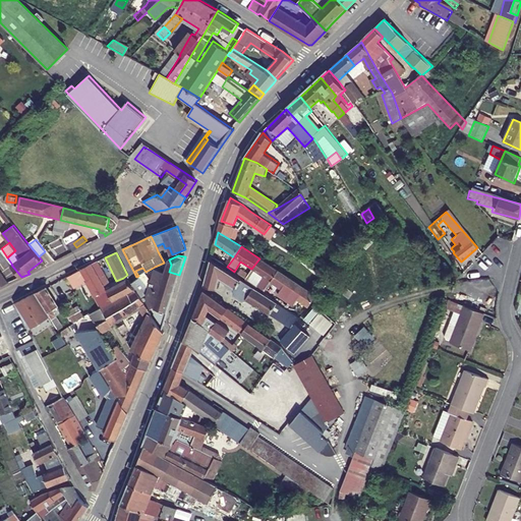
[(257,287),(264,292),(278,272),(259,258),(251,269),(248,274),(245,279),(257,287)]
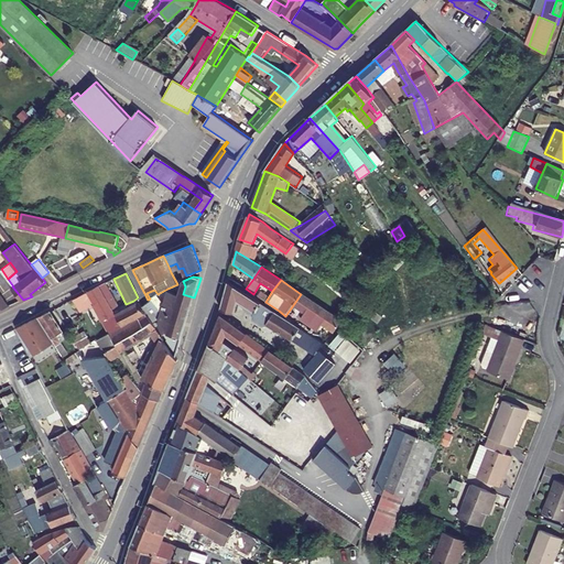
[(228,282),(221,310),(226,311),(235,313),(238,303),(243,306),(242,311),(248,314),(250,313),(253,315),(252,316),(253,321),(263,327),(268,325),(315,356),(324,345),(305,333),(284,318),(263,305),(243,292),(228,282)]
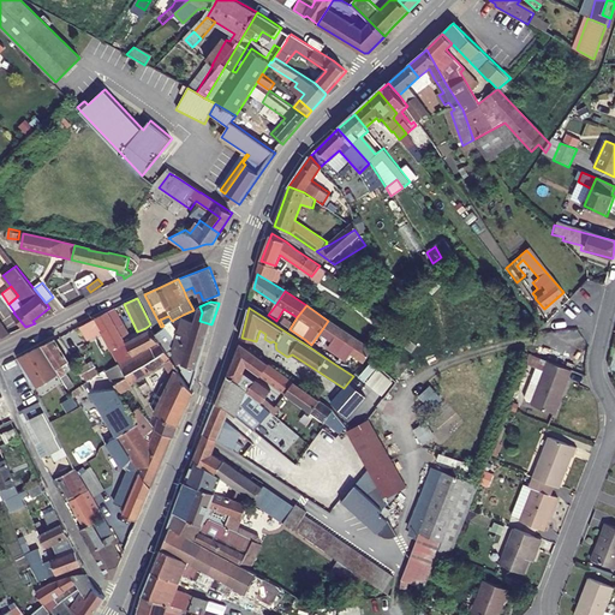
[(108,312),(117,328),(123,326),(115,309),(112,310),(108,312)]
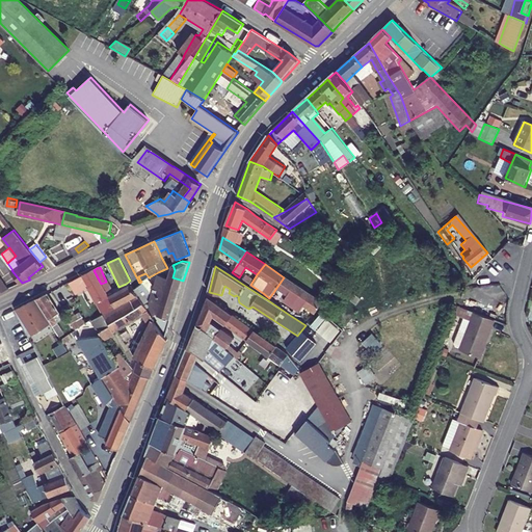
[(22,283),(11,270),(10,271),(20,284),(22,283)]
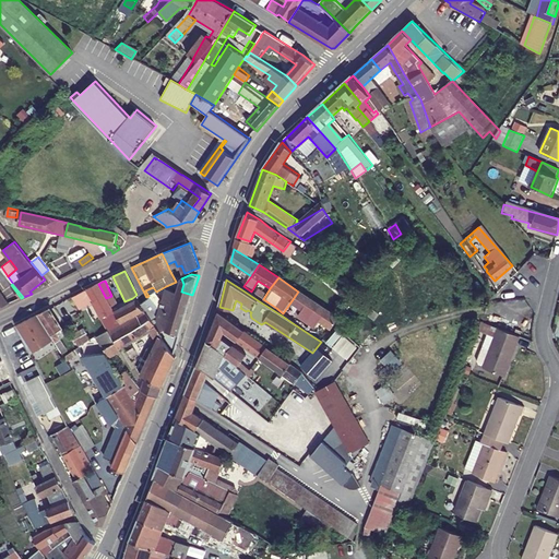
[(113,312),(106,298),(98,284),(87,289),(102,318),(113,312)]
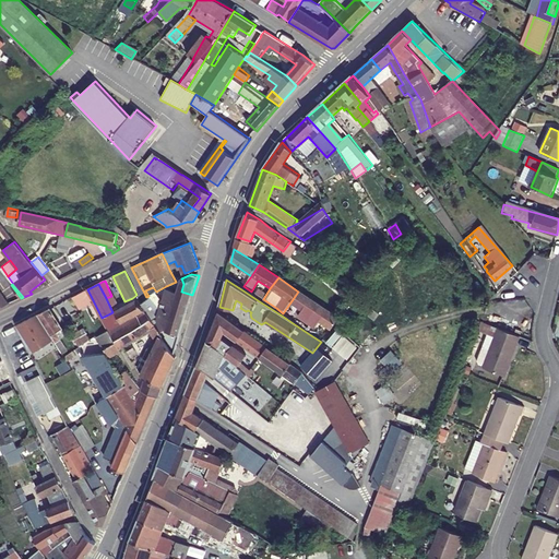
[(144,311),(153,323),(156,321),(167,336),(176,348),(192,295),(181,292),(166,286),(156,292),(149,296),(146,297),(139,301),(144,311)]
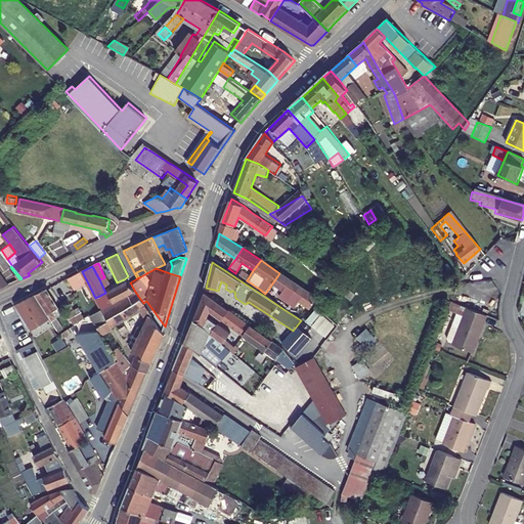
[(136,272),(139,277),(146,273),(143,269),(136,272)]
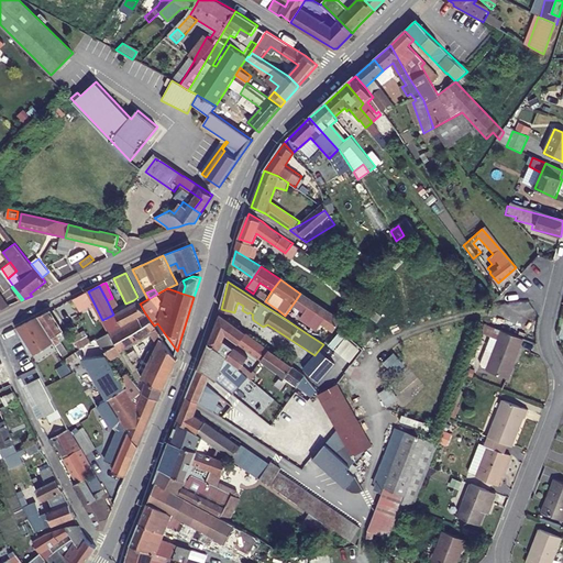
[(265,301),(268,296),(261,291),(257,296),(265,301)]
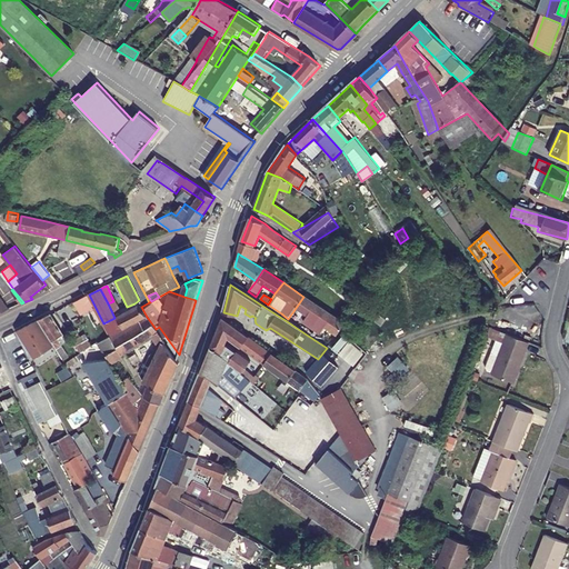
[(325,310),(303,297),(296,308),(317,322),(325,310)]
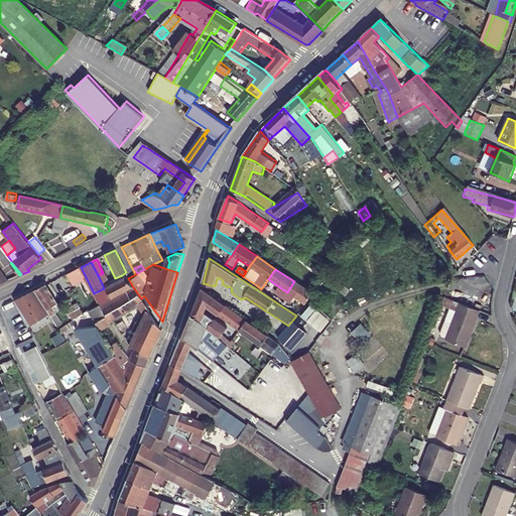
[(128,278),(124,279),(105,290),(110,300),(133,287),(128,278)]
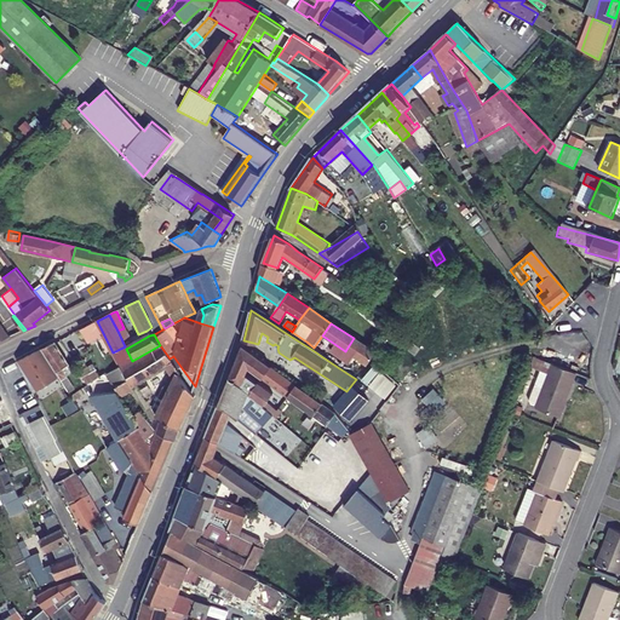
[(367,366),(377,354),(354,338),(345,351),(367,366)]
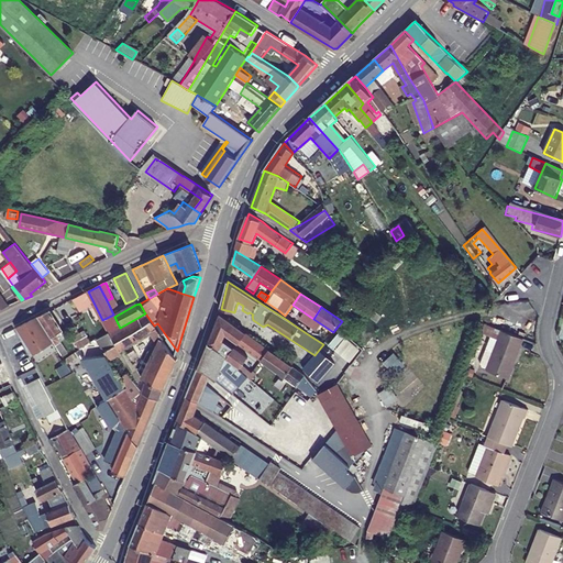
[(65,308),(57,311),(65,326),(72,322),(65,308)]
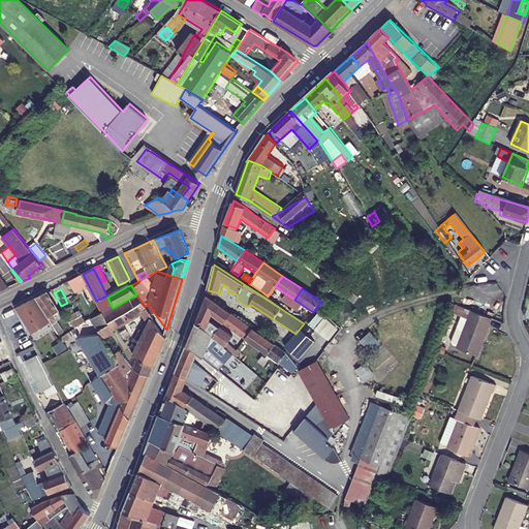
[(62,317),(47,291),(35,298),(51,323),(62,317)]
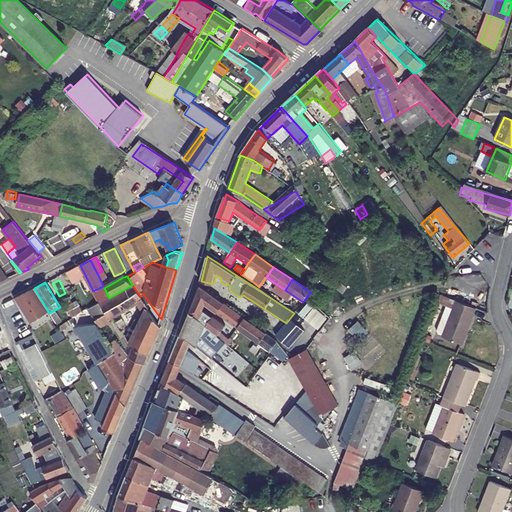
[(109,298),(85,311),(94,325),(96,326),(106,320),(105,318),(136,301),(145,313),(142,320),(136,318),(127,337),(133,343),(127,355),(145,362),(145,361),(155,340),(161,326),(160,323),(150,311),(152,311),(140,296),(132,285),(109,298)]
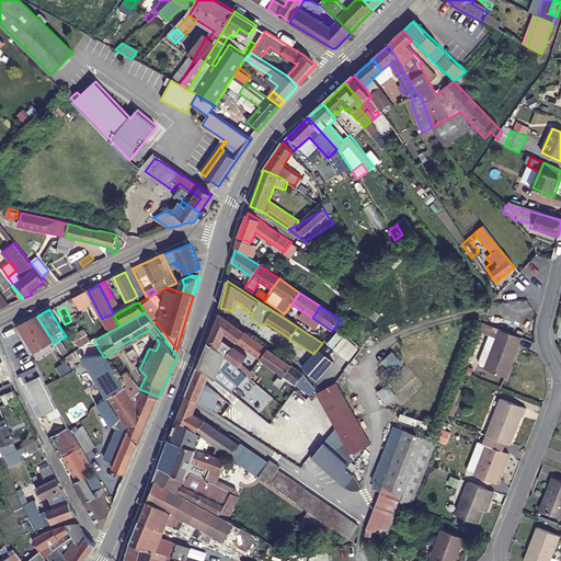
[(215,325),(225,333),(238,343),(245,332),(220,313),(215,325)]
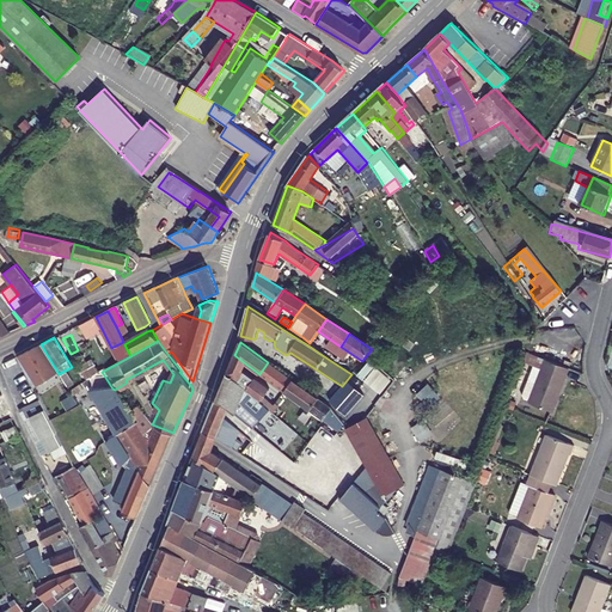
[(243,371),(245,363),(234,355),(232,362),(243,371)]
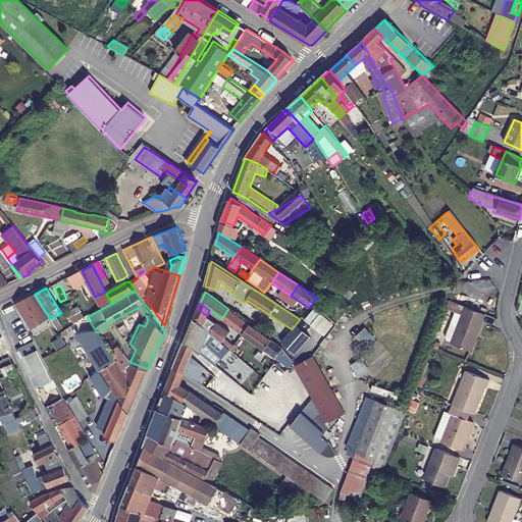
[(462,324),(456,340),(476,348),(490,311),(470,303),(462,324)]
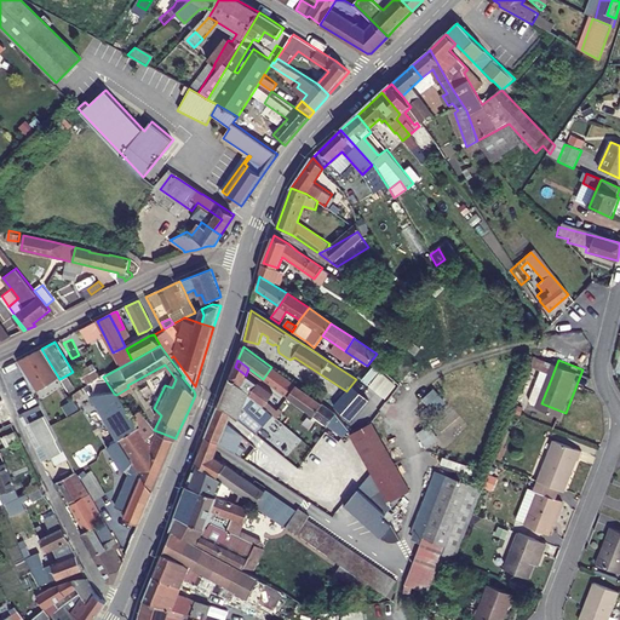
[(257,385),(246,375),(235,367),(230,378),(259,402),(264,396),(267,392),(257,385)]
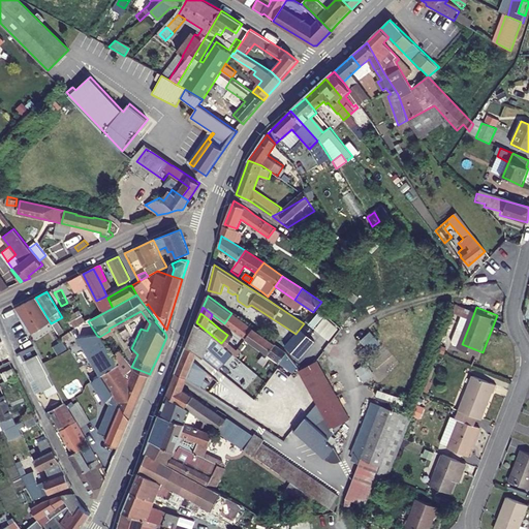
[(224,323),(246,340),(253,330),(231,313),(224,323)]
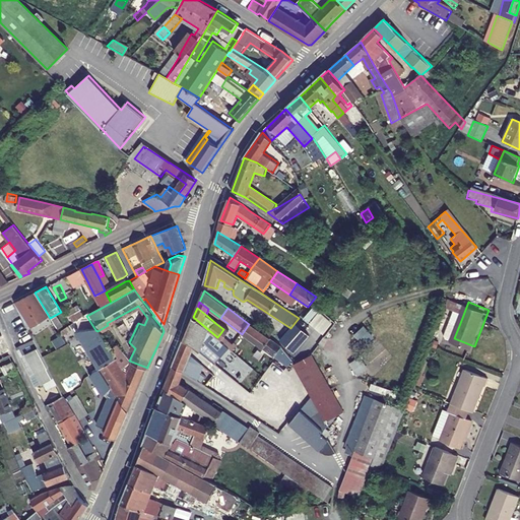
[(217,337),(193,317),(184,338),(212,361),(225,343),(223,342),(221,340),(217,337)]
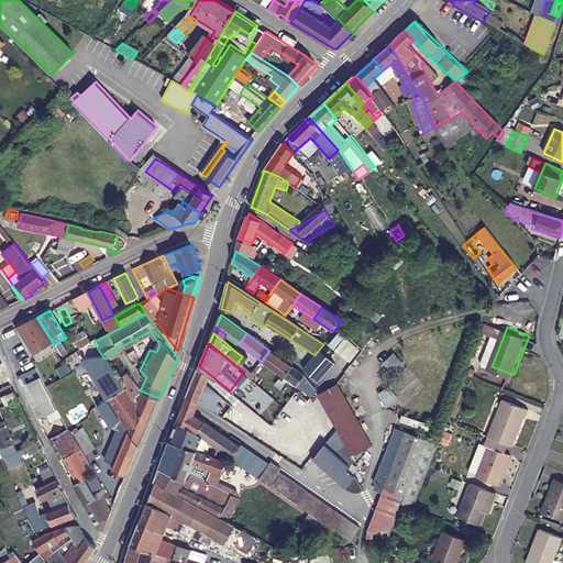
[(485,363),(492,366),(498,350),(492,346),(485,363)]
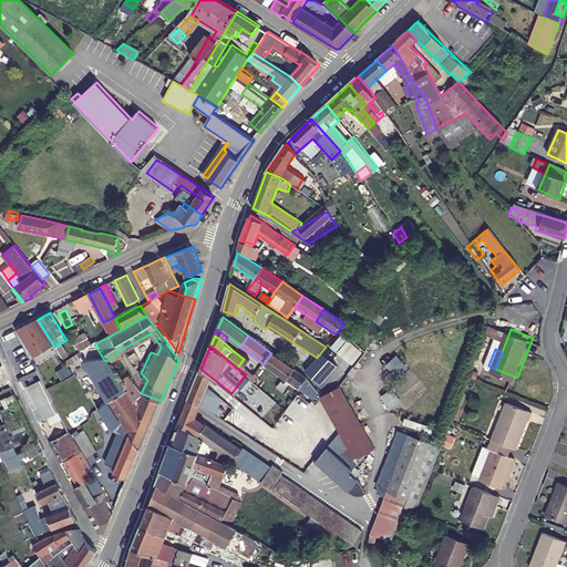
[(236,351),(235,352),(244,359),(241,362),(237,368),(241,371),(249,361),(236,351)]
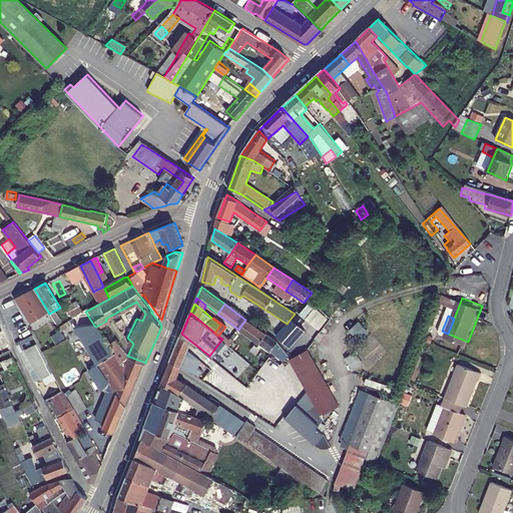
[(277,343),(274,340),(261,331),(245,320),(238,330),(264,349),(281,363),(286,359),(281,353),(277,343)]
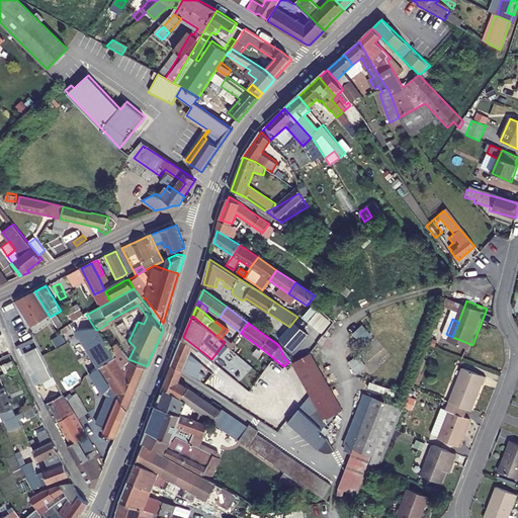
[(352,332),(362,344),(372,335),(362,323),(352,332)]
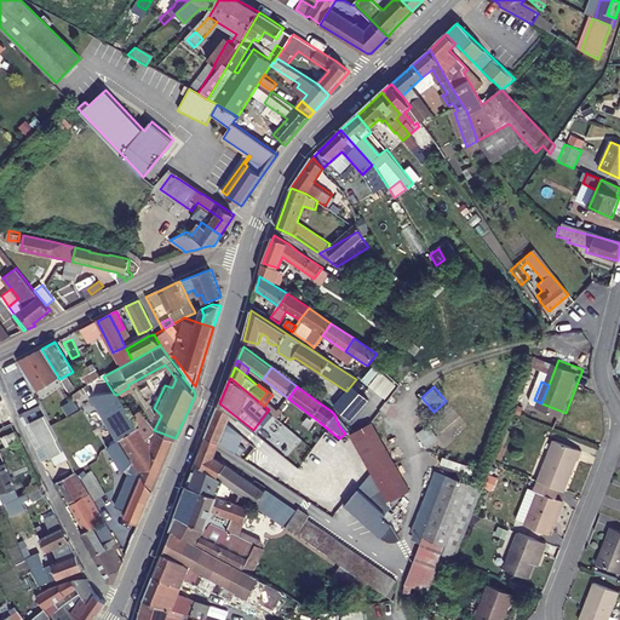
[(338,408),(339,409),(339,408),(340,407),(354,390),(352,389),(338,408)]
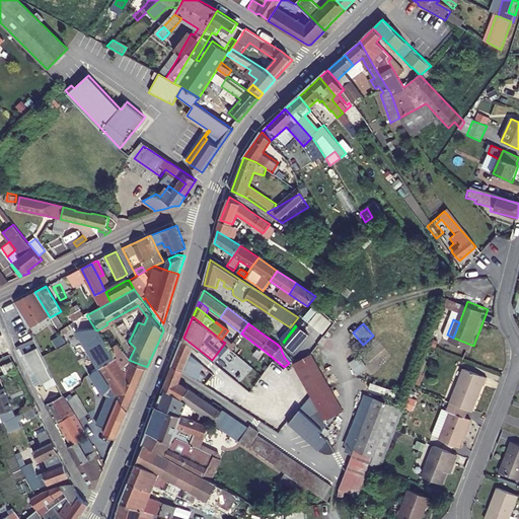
[(0,345),(4,354),(10,351),(7,345),(2,330),(0,326),(0,345)]
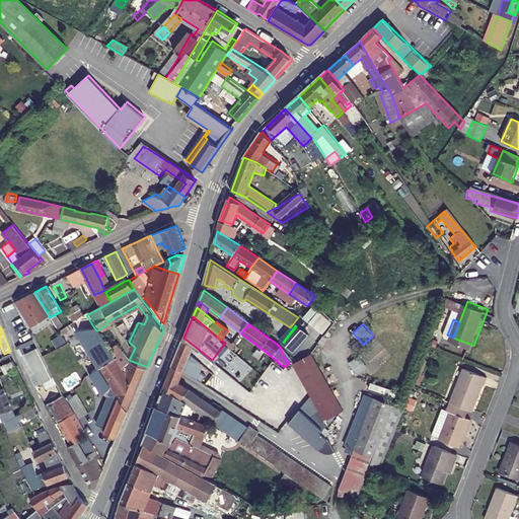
[(264,335),(277,344),(283,336),(271,326),(264,335)]
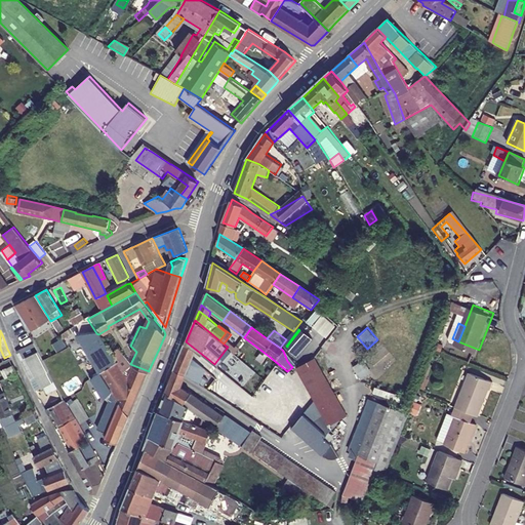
[(312,339),(299,330),(288,345),(287,346),(287,347),(300,356),(312,339)]
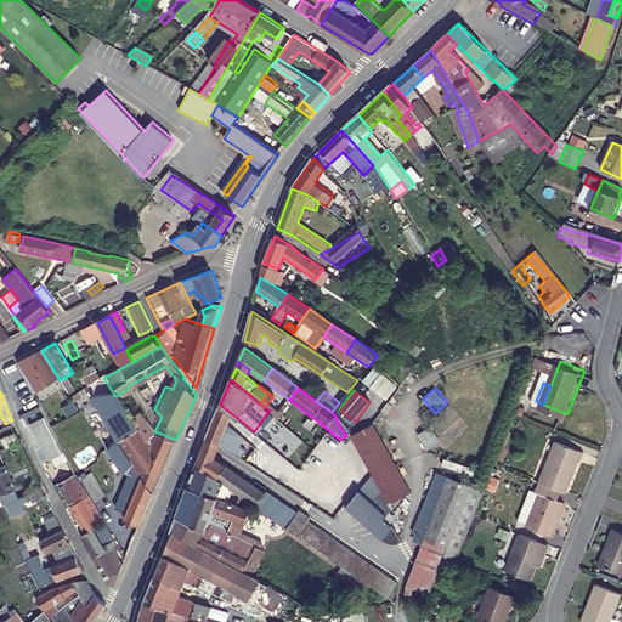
[(267,410),(270,411),(273,414),(278,408),(272,403),(267,410)]
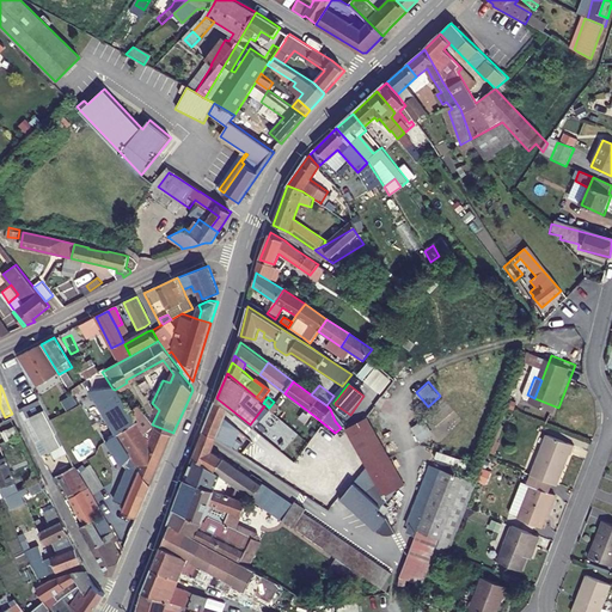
[(240,451),(244,446),(231,436),(237,424),(245,430),(250,424),(216,398),(204,430),(212,434),(216,436),(224,441),(240,451)]
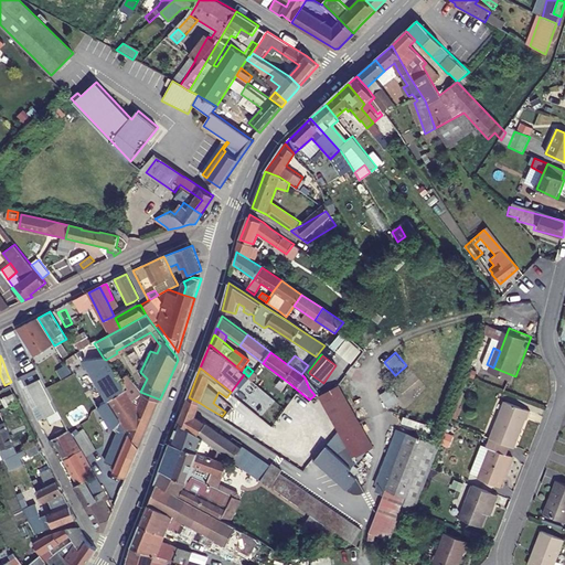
[(36,369),(28,373),(18,379),(19,381),(24,379),(28,385),(30,384),(48,416),(57,412),(52,401),(53,400),(36,369)]
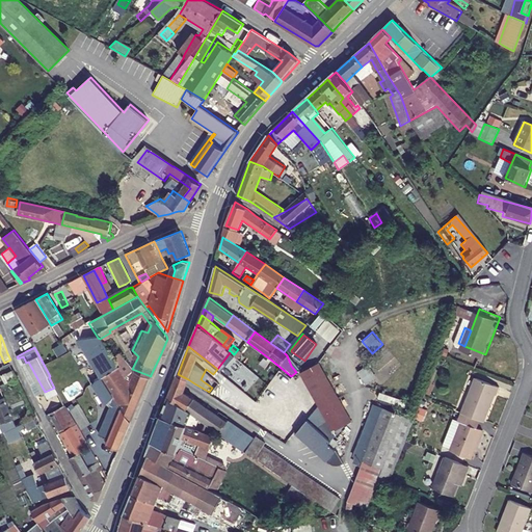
[(147,387),(151,376),(132,369),(120,354),(113,358),(117,365),(132,387),(144,391),(147,387)]
